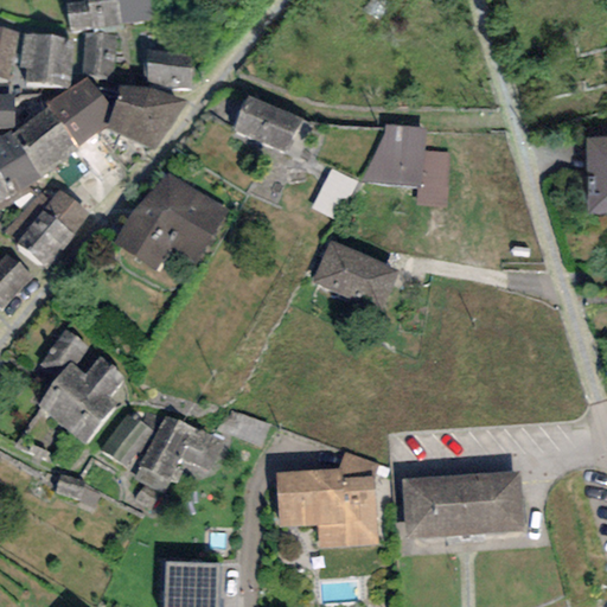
[(87,0),(87,1),(65,4),(70,31),(93,27),(94,32),(123,29),(123,24),(153,19),(149,0),(87,0)]
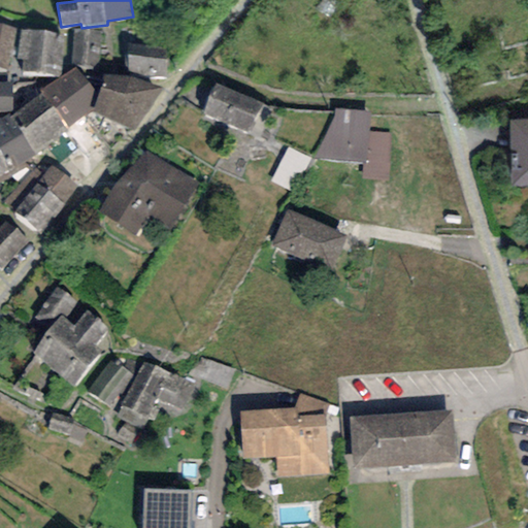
[(8,69),(17,27),(0,24),(0,81),(5,83),(8,69)]
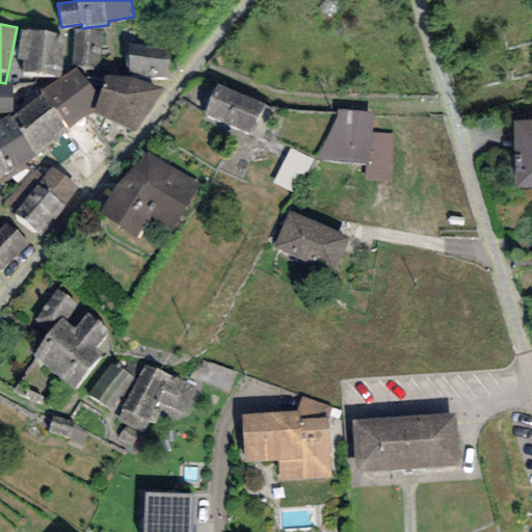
[(64,34),(21,29),(17,59),(23,60),(21,74),(58,79),(64,34)]
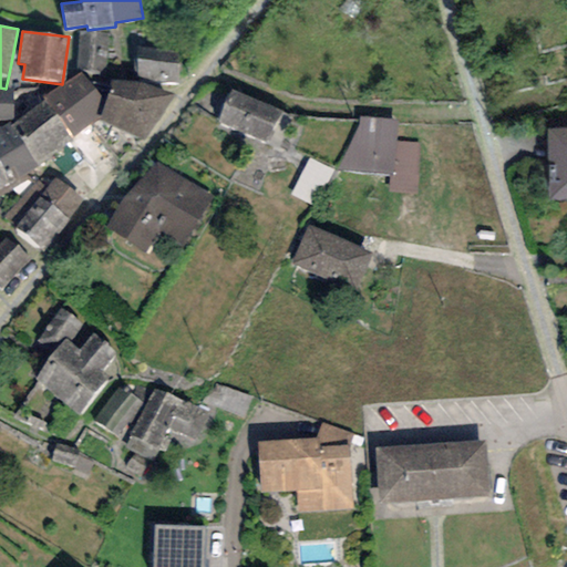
[(109,33),(79,31),(75,68),(105,71),(109,33)]
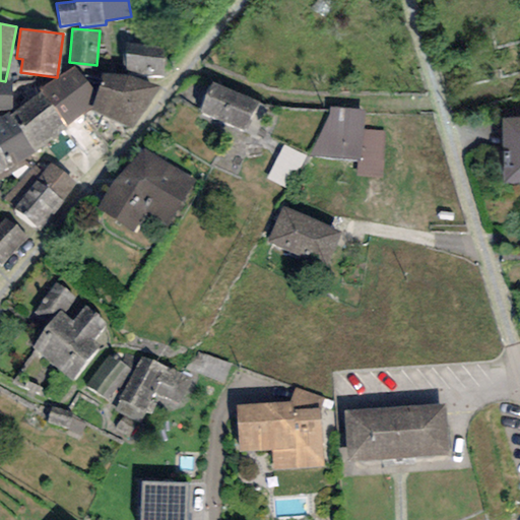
[(166,47),(123,44),(122,72),(165,75),(166,47)]
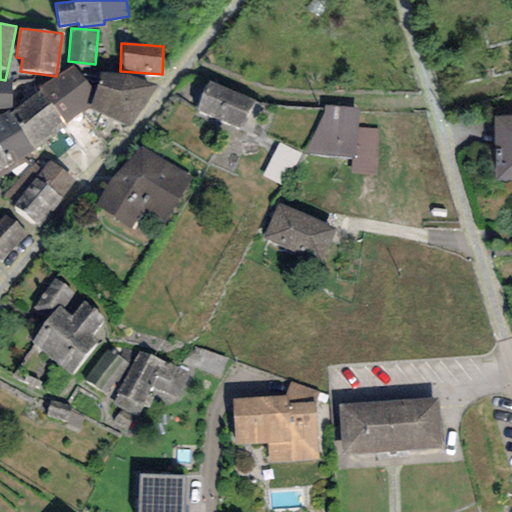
[(73,65),(38,87),(41,91),(67,126),(90,109),(94,92),(73,65)]
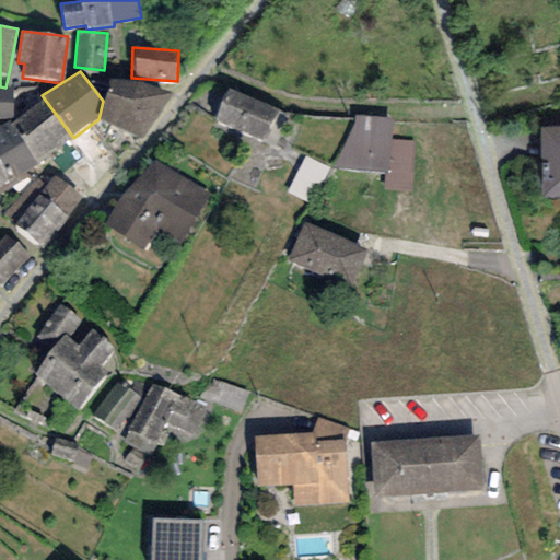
[(142,82),(108,79),(103,101),(98,119),(142,138),(173,95),(142,82)]
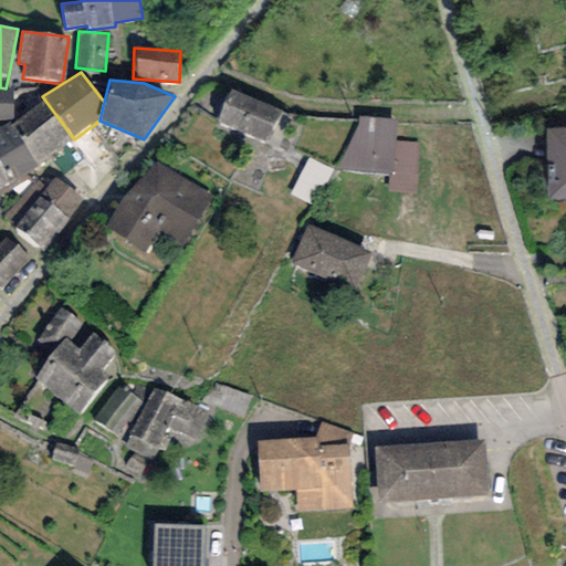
[(6,88),(0,87),(0,119),(13,119),(13,103),(11,103),(11,88),(6,88)]
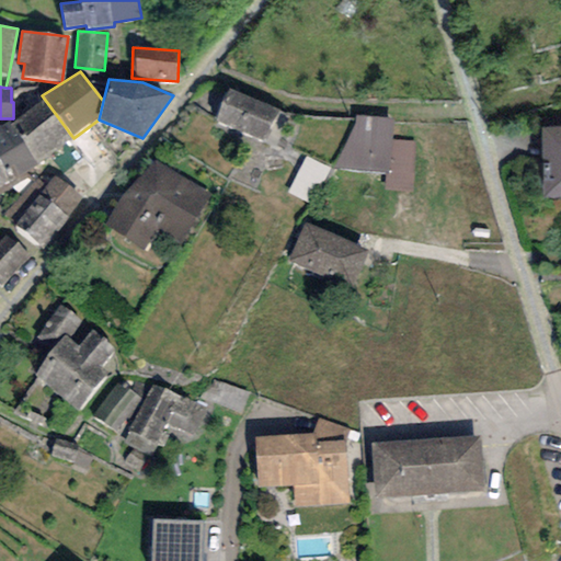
[(277,111),(229,89),(215,119),(263,141),(277,111)]
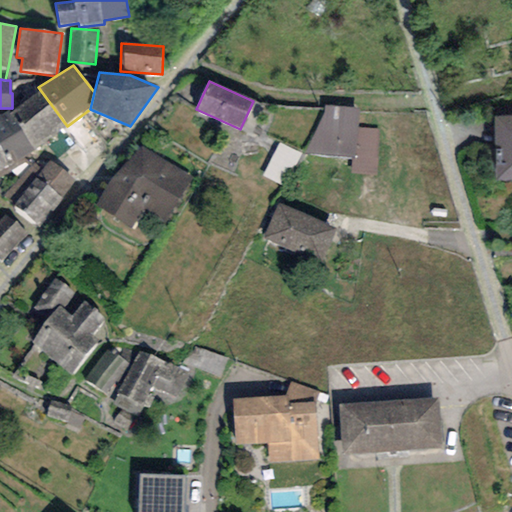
[(41,91),(10,113),(34,149),(67,126),(41,91)]
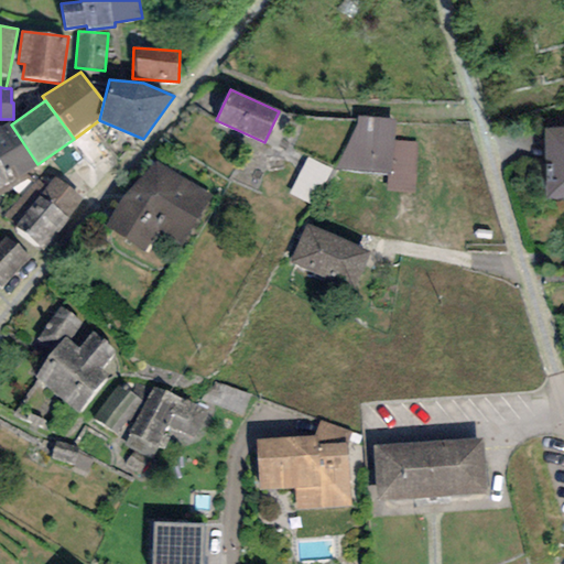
[(396,119),(358,117),(356,128),(335,169),(387,173),(391,173),(392,141),(396,119)]
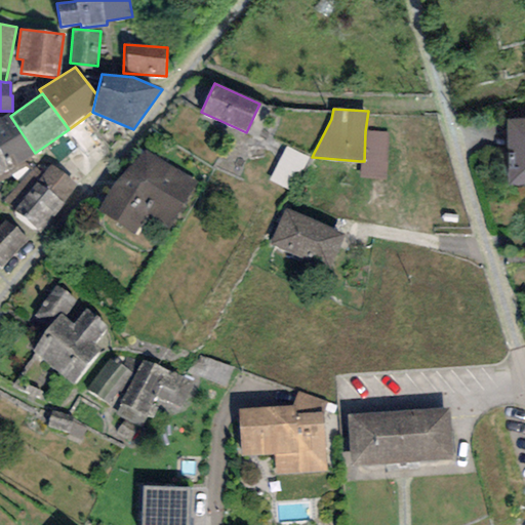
[(8,113),(0,117),(0,155),(9,171),(35,153),(10,116),(8,113)]
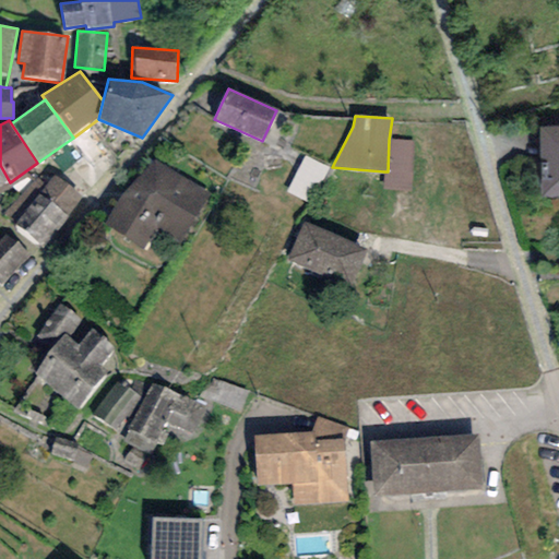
[(558,127),(539,128),(540,198),(558,197),(558,127)]
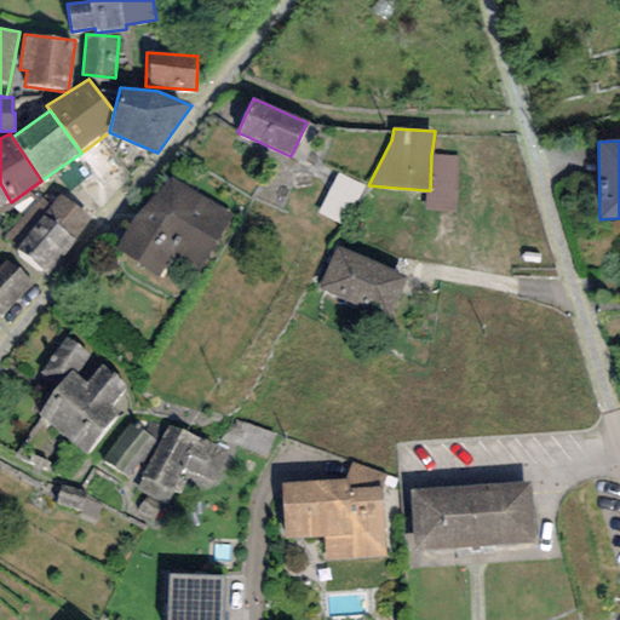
[(459,156),(431,155),(430,190),(425,190),(424,210),(457,212),(459,156)]
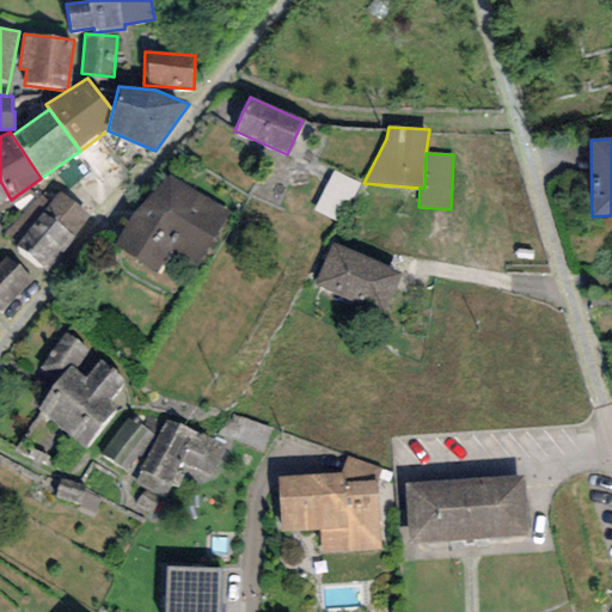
[(360,185),(334,171),(313,209),(338,224),(360,185)]
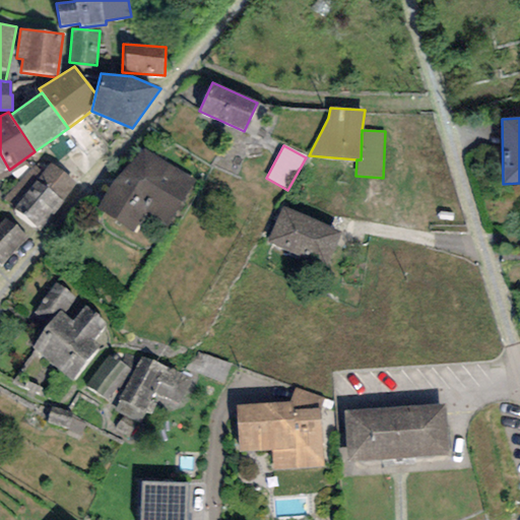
[(196,182),(140,146),(99,210),(134,233),(147,212),(168,225),(196,182)]
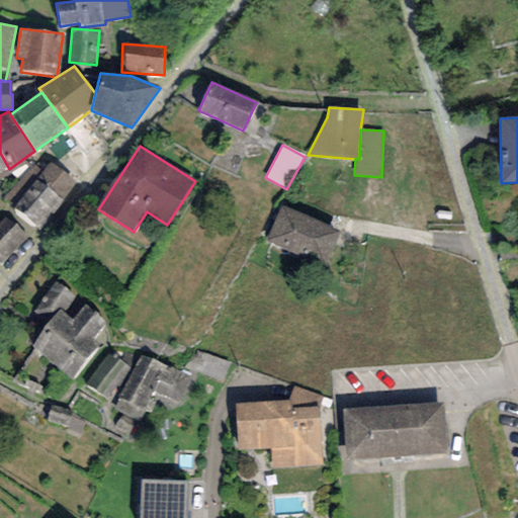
[(0,174),(9,169),(0,153),(0,174)]
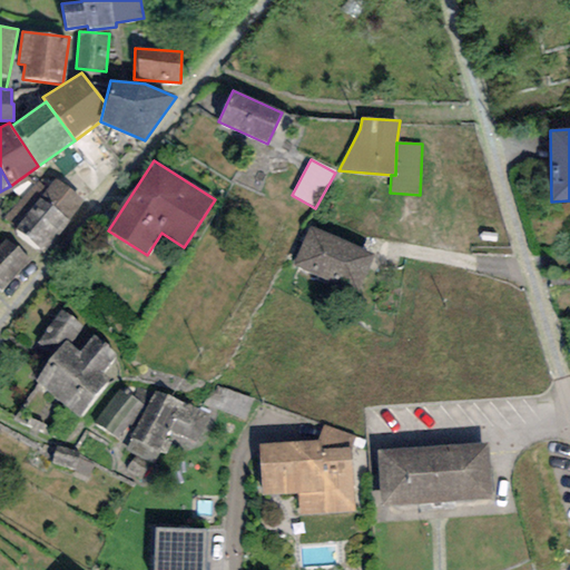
[(85,202),(55,178),(47,188),(35,179),(5,218),(16,226),(13,229),(43,253),(57,235),(59,236),(85,202)]
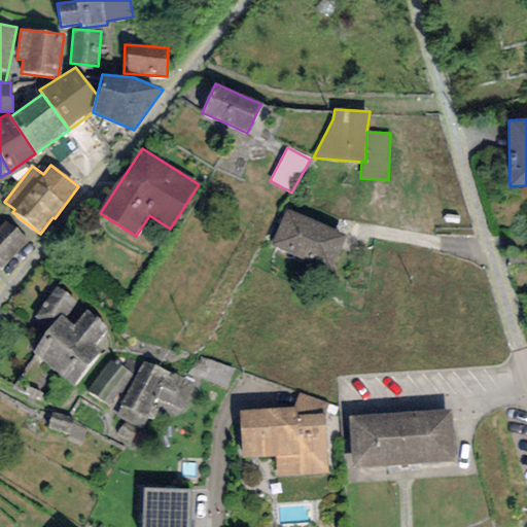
[(346,237),(287,208),(270,244),(304,261),(308,254),(331,266),(346,237)]
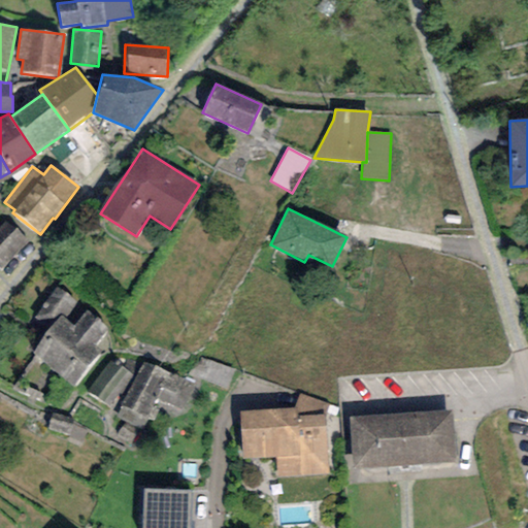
[(29,240),(5,221),(0,227),(0,268),(3,271),(29,240)]
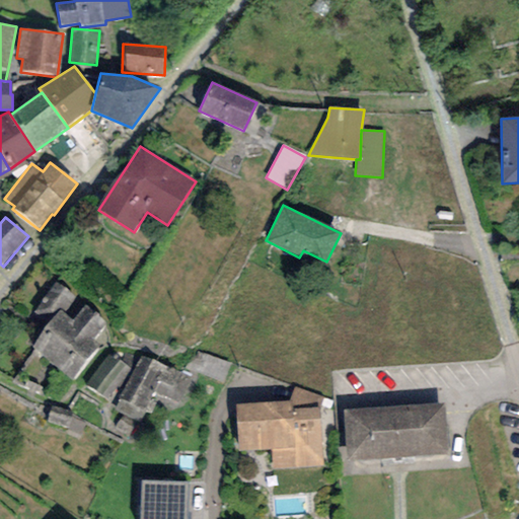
[(57,282),(31,312),(49,325),(60,311),(64,314),(77,298),(57,282)]
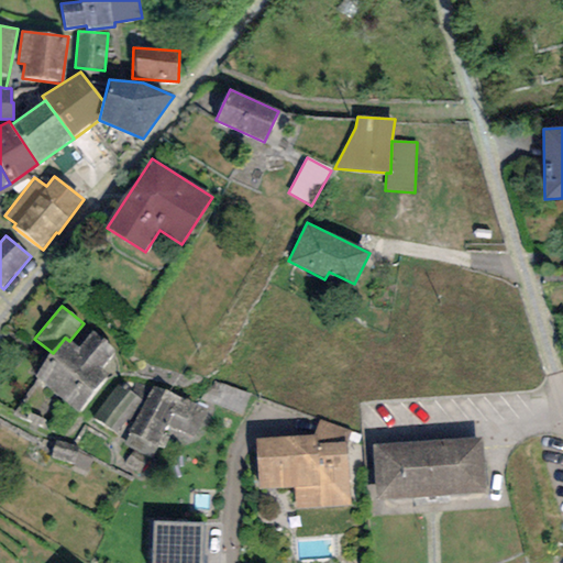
[(117,351),(92,331),(78,349),(69,341),(65,338),(53,353),(34,376),(78,411),(108,377),(100,371),(117,351)]
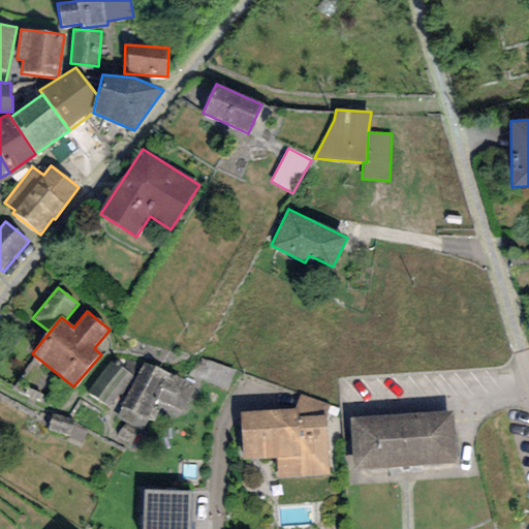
[(134,376),(113,360),(88,392),(110,408),(134,376)]
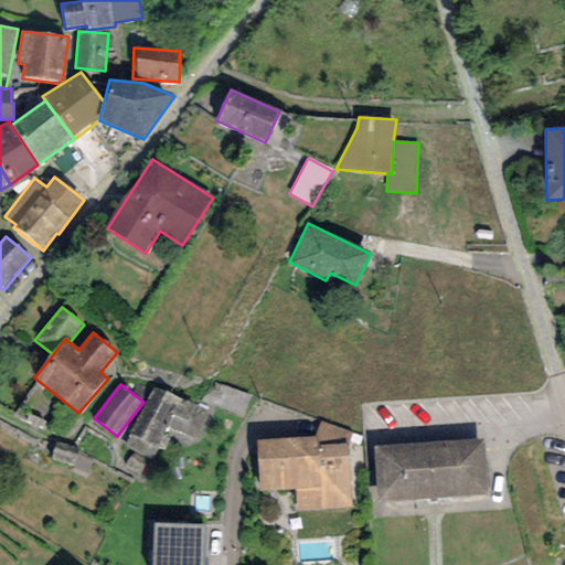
[(208,412),(152,386),(125,445),(152,458),(168,426),(172,428),(195,439),(208,412)]
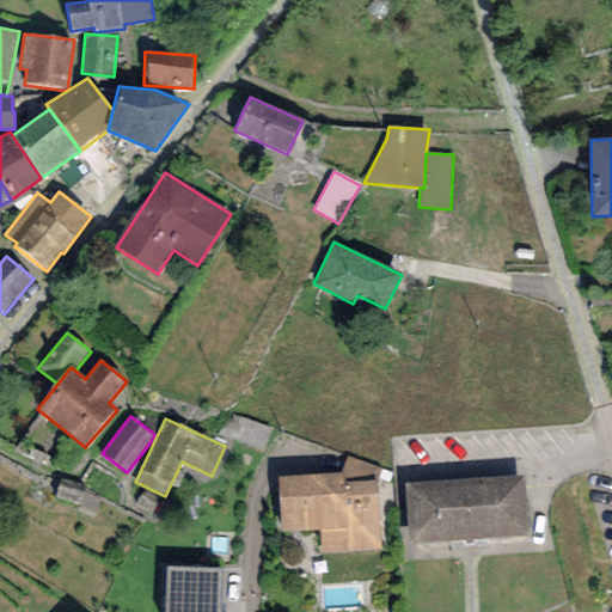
[(347,457),(341,473),(344,473),(344,483),(377,482),(381,469),(347,457)]
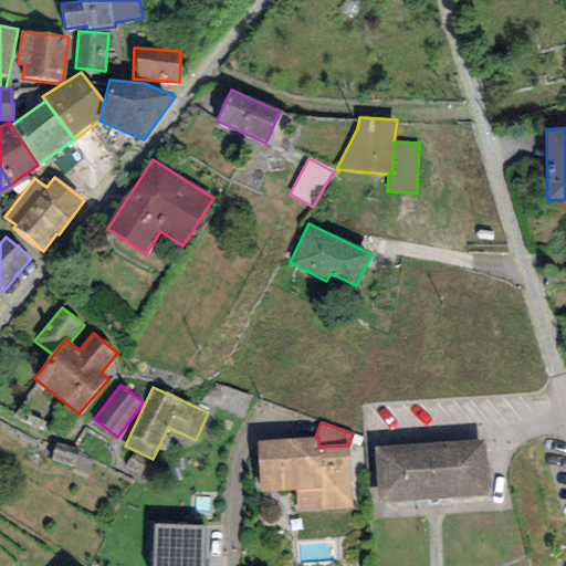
[(315,438),(257,440),(259,492),(295,490),(296,513),(350,511),(348,446),(318,447),(318,438),(315,438)]
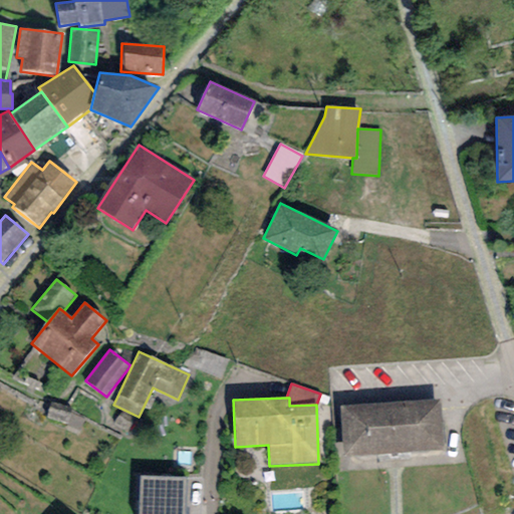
[(440,401),(340,406),(343,458),(443,452),(440,401)]
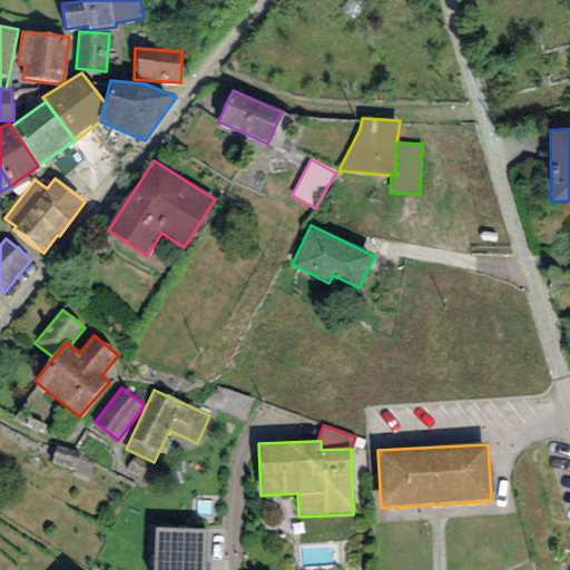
[(206,569),(208,530),(155,528),(154,569),(206,569)]
